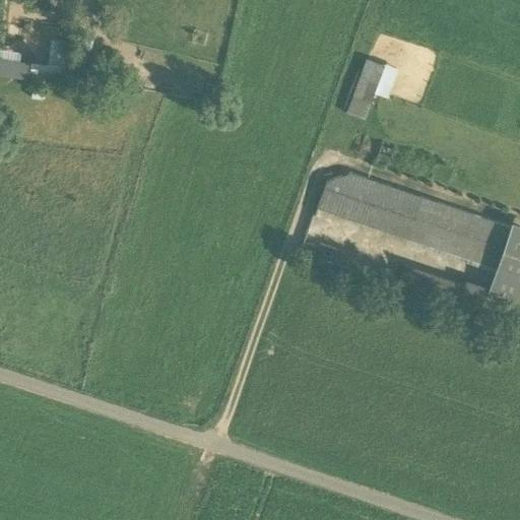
[(48,70),(36,69),(35,78),(63,82),(67,48),(51,46),(48,70)]
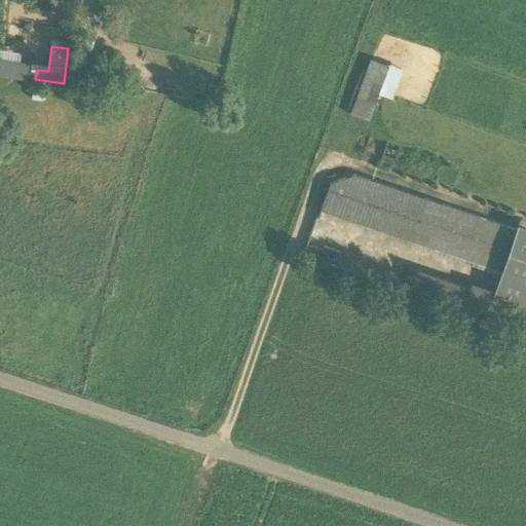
[(36,70),(0,62),(0,74),(35,79),(36,70)]
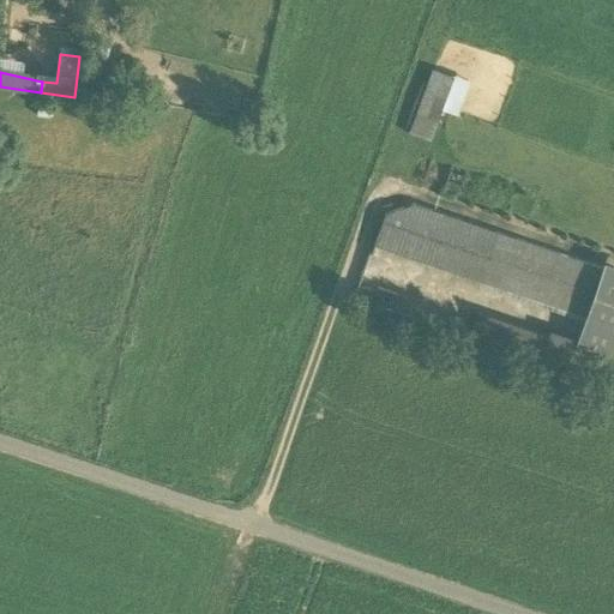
[(461,94),(428,83),(404,145),(428,154),(440,120),(450,124),(461,94)]
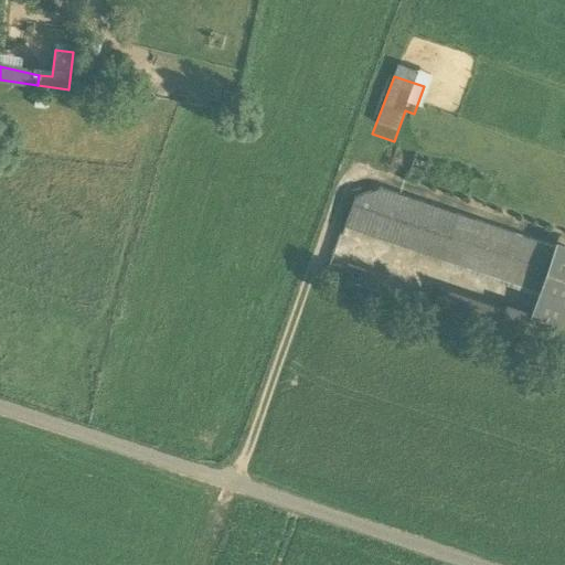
[(407,161),(402,177),(422,184),(427,168),(407,161)]
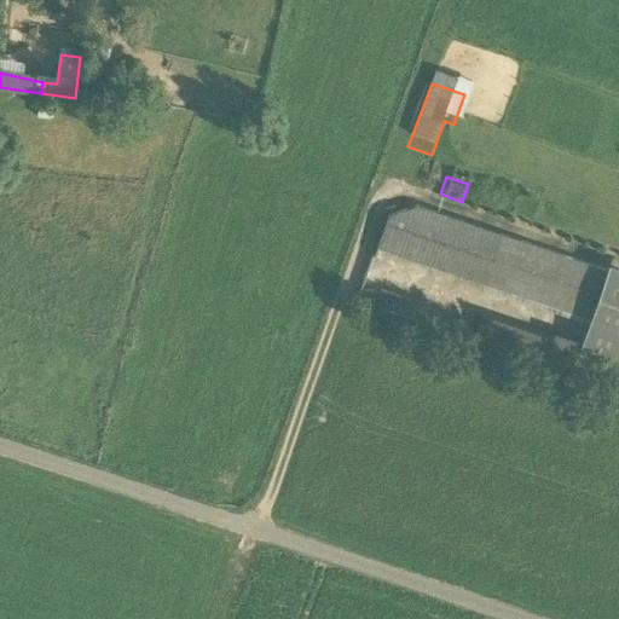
[(606,270),(416,206),(387,215),(375,248),(485,284),(589,318),(606,270)]
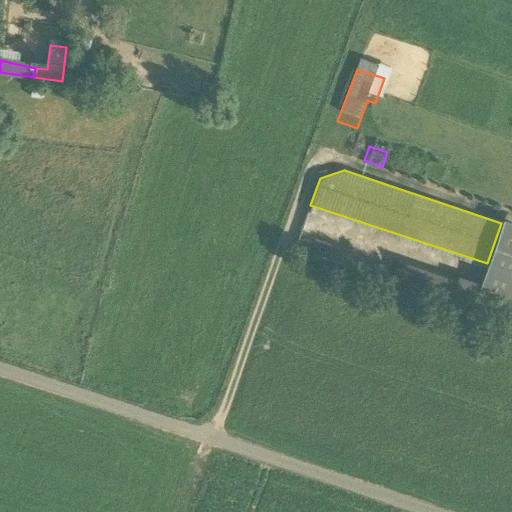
[(487,263),(480,284),(457,277),(457,279),(454,287),(453,287),(450,299),(449,301),(499,319),(511,282),(511,227),(501,223),(487,263)]
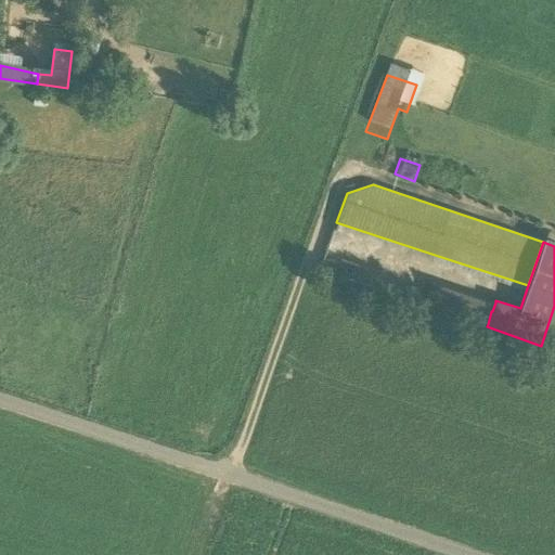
[(340,260),(323,261),(322,261),(319,270),(334,274),(340,260)]
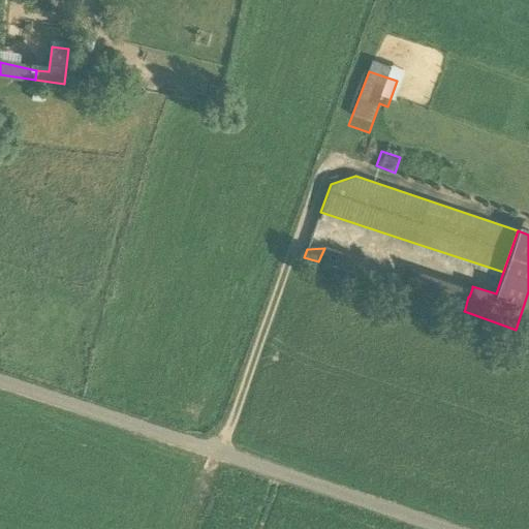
[(472,288),(412,267),(405,288),(465,309),(468,297),(469,297),(472,288)]
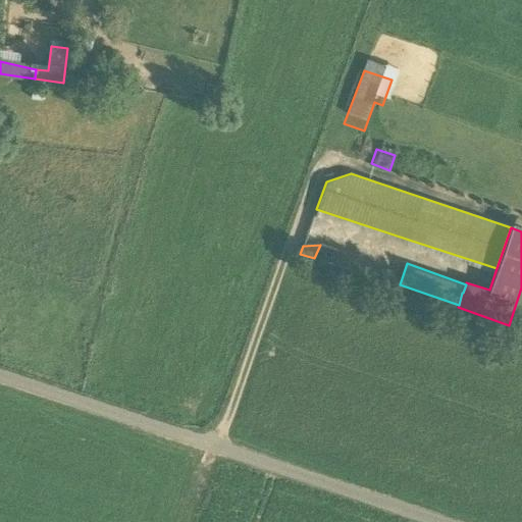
[(395,275),(380,270),(378,278),(392,283),(395,275)]
